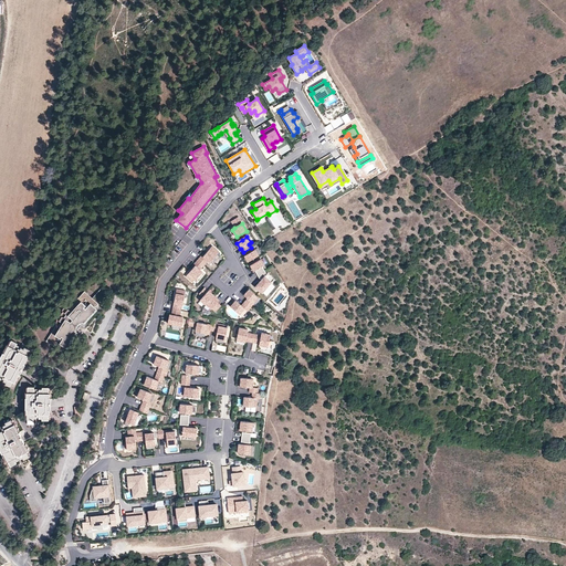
[(219,252),(212,247),(207,252),(202,257),(208,261),(210,262),(219,252)]
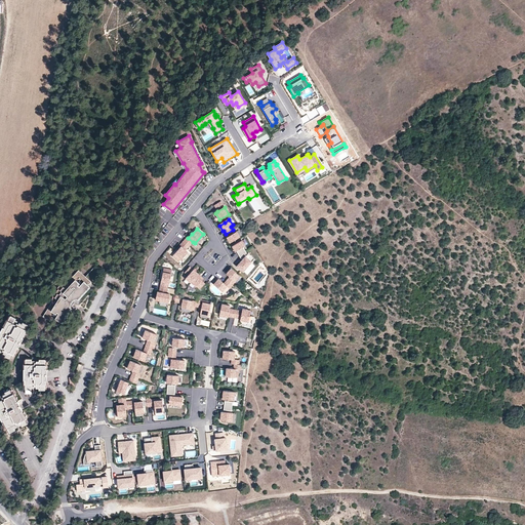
[(233,230),(226,234),(228,238),(227,238),(231,244),(240,238),(237,232),(235,234),(233,230)]
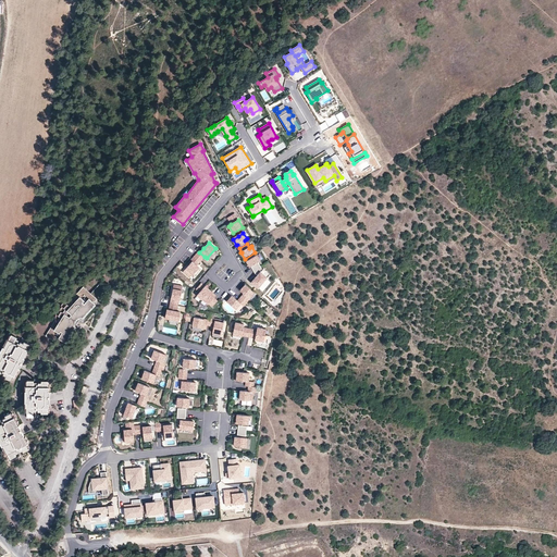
[(251,268),(254,271),(260,267),(258,263),(260,261),(257,256),(247,262),(250,268),(251,268)]
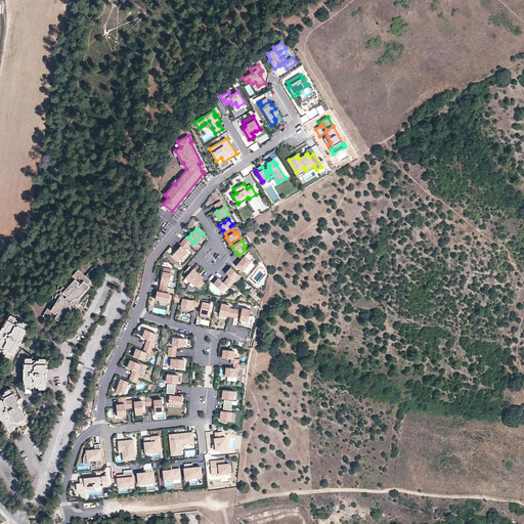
[(185,250),(180,246),(177,249),(172,255),(178,261),(187,251),(185,250)]
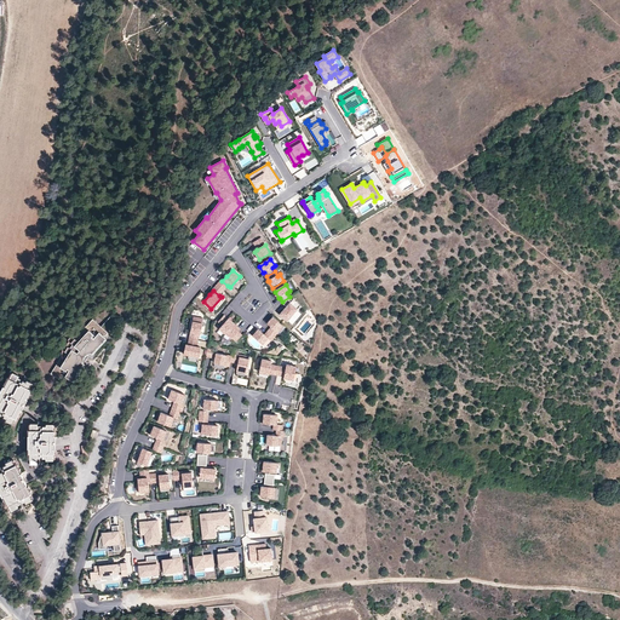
[(292,302),(290,297),(282,302),(285,306),(286,306),(287,308),(280,315),(287,321),(300,306),(293,300),(292,302)]
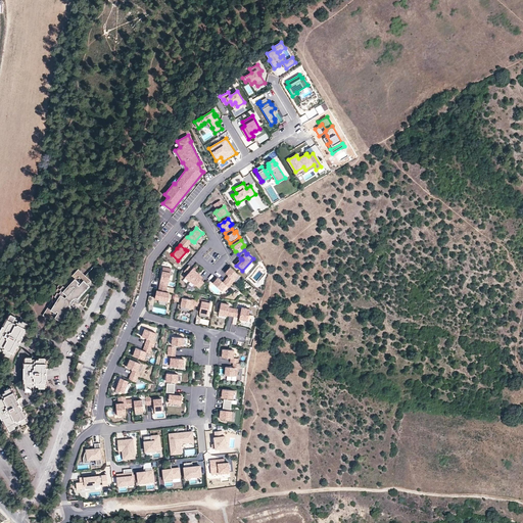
[(197,273),(189,266),(184,272),(187,275),(185,277),(190,281),(197,273)]
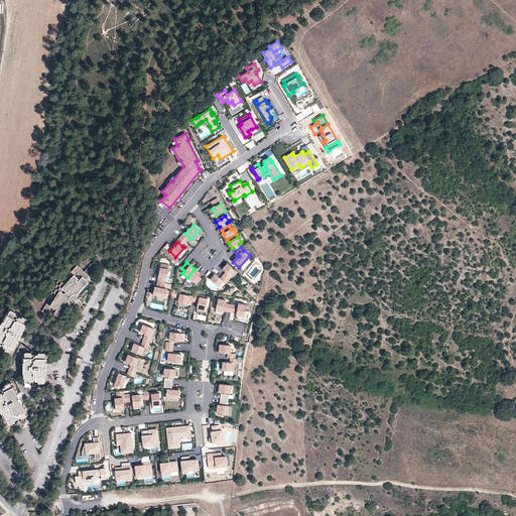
[(169,264),(161,263),(158,276),(166,277),(166,278),(169,264)]
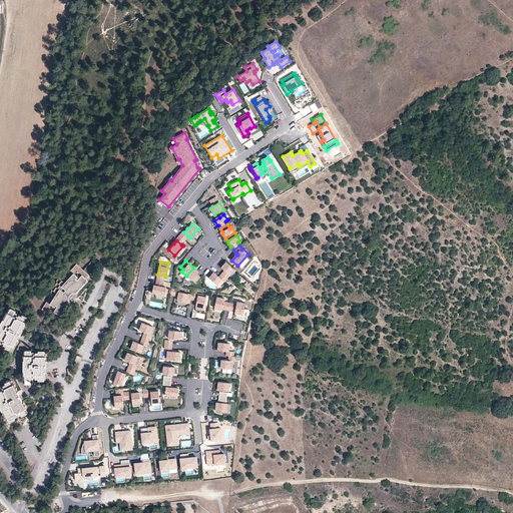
[(221,268),(224,271),(221,274),(227,279),(230,276),(229,275),(233,270),(226,263),(221,268)]
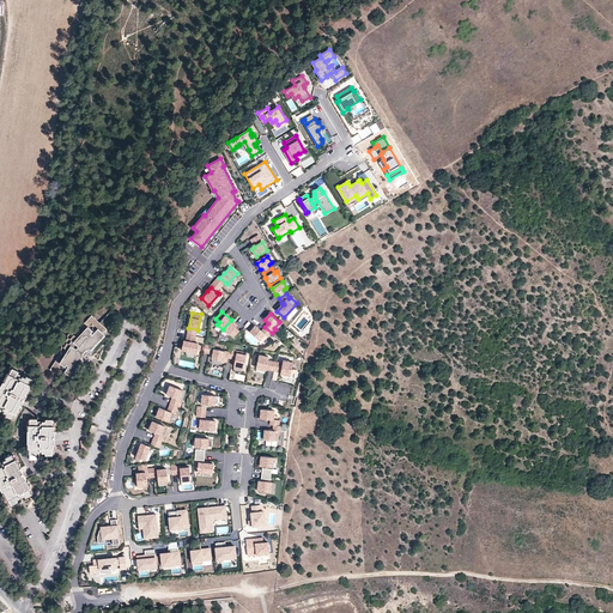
[(61,352),(50,370),(60,376),(62,371),(72,377),(84,359),(82,358),(84,353),(83,353),(84,351),(85,352),(90,349),(91,350),(105,334),(103,333),(107,329),(91,316),(78,331),(74,332),(72,332),(70,333),(68,335),(67,335),(70,337),(66,343),(64,340),(62,343),(62,345),(61,346),(61,349),(61,352)]
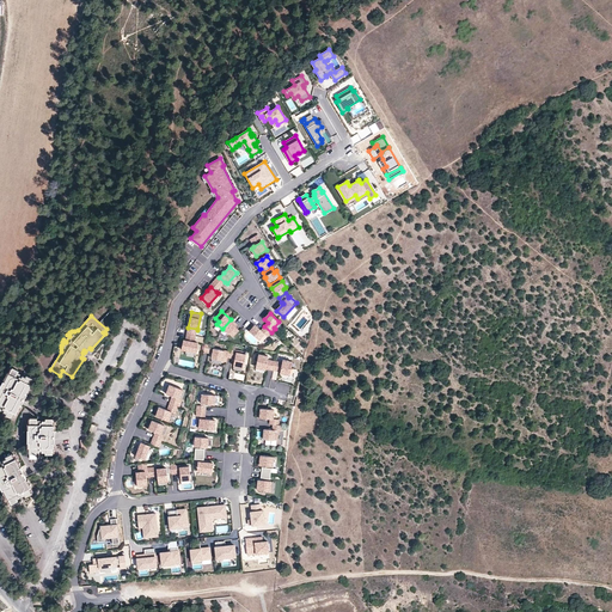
[(237,324),(231,319),(222,329),(233,337),(239,330),(236,326),(237,324)]
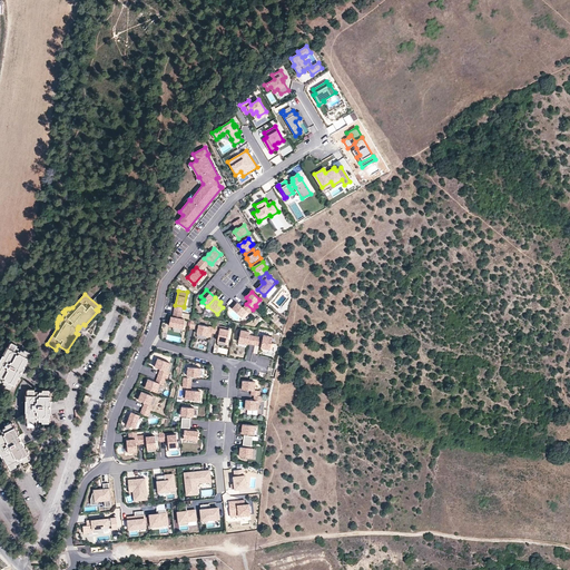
[(246,304),(243,307),(238,303),(233,308),(242,316),(246,311),(249,313),(253,310),(246,304)]
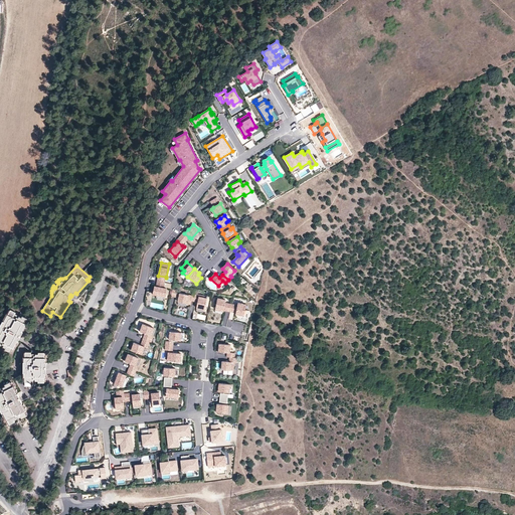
[(156,287),(154,287),(153,294),(165,297),(167,289),(164,288),(156,287)]
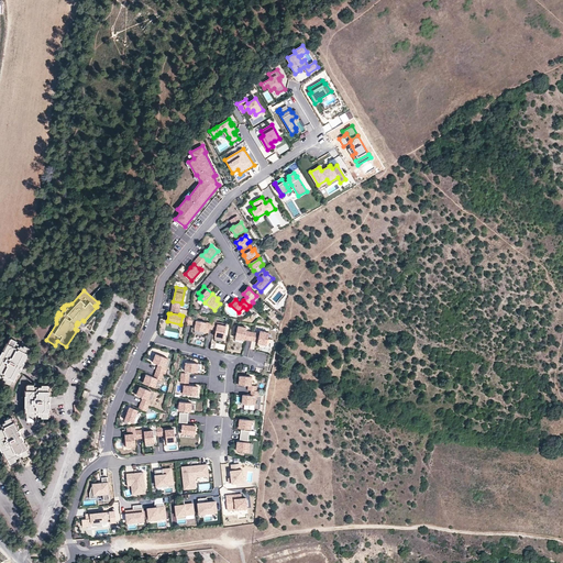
[(210,323),(196,321),(195,330),(208,332),(209,329),(210,323)]
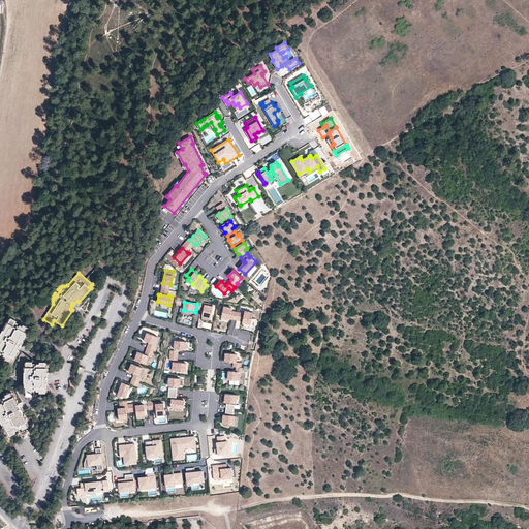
[(212,306),(204,305),(203,311),(201,316),(210,317),(212,306)]
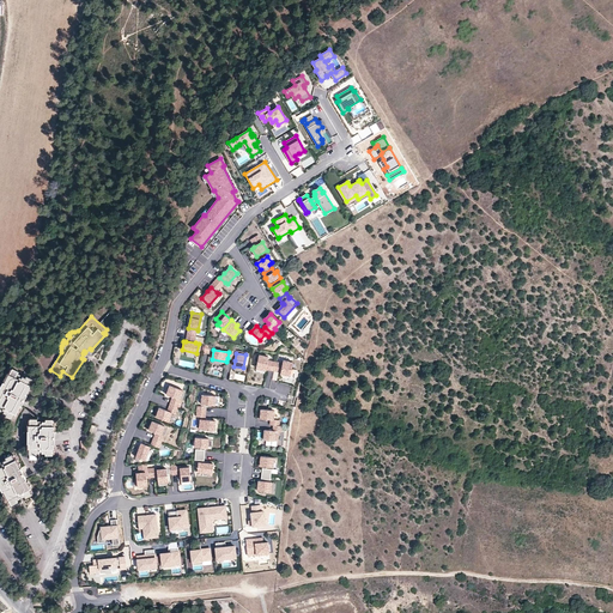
[(268,357),(259,356),(256,369),(266,371),(268,357)]
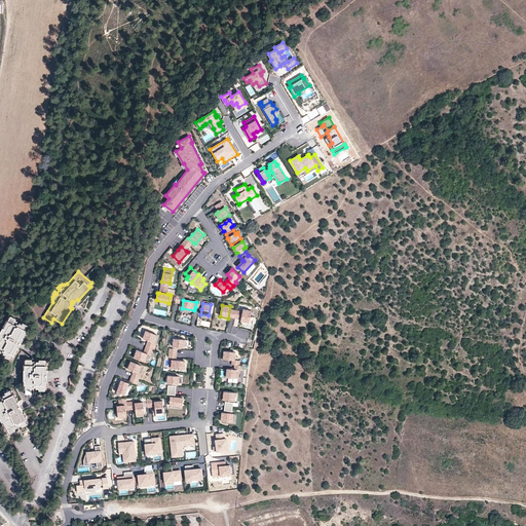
[(251,311),(242,309),(240,321),(249,322),(251,311)]
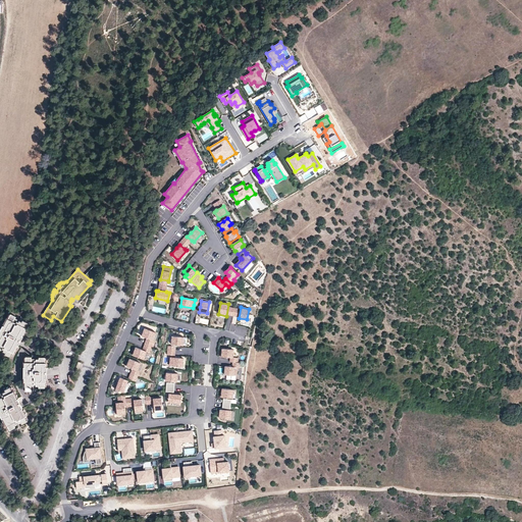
[(16,316),(11,313),(8,318),(7,318),(4,325),(3,324),(0,329),(0,349),(2,350),(2,349),(3,351),(6,352),(5,354),(10,356),(13,352),(17,345),(18,345),(20,341),(19,341),(20,338),(21,340),(23,335),(22,334),(27,327),(25,327),(28,322),(22,319),(21,321),(19,320),(18,321),(17,320),(17,319),(15,317),(16,316)]
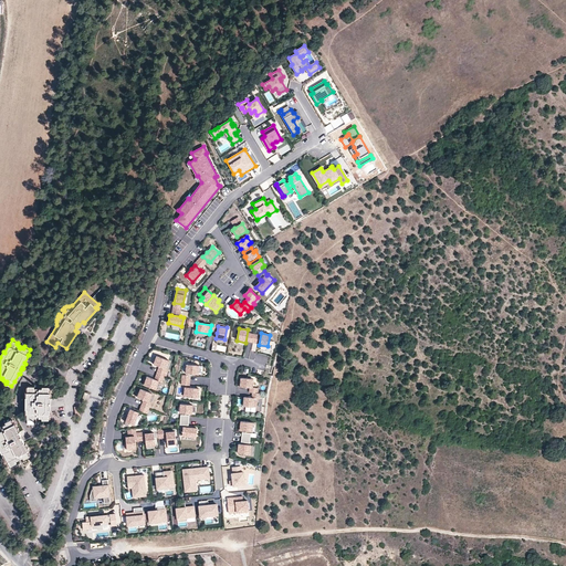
[(168,360),(157,356),(154,365),(159,366),(166,368),(168,360)]
